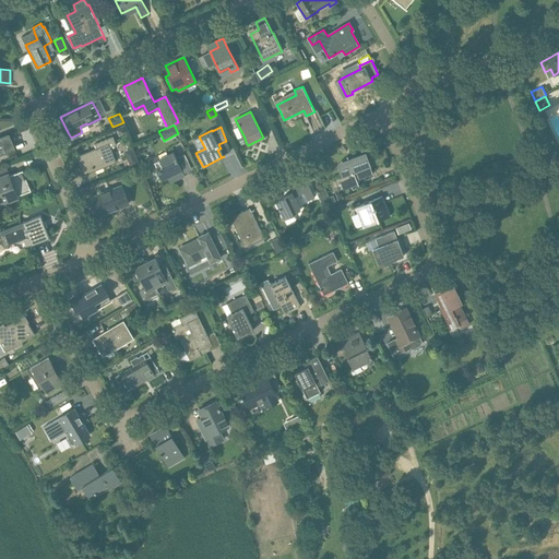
[(0,153),(14,147),(9,134),(0,138),(0,153)]
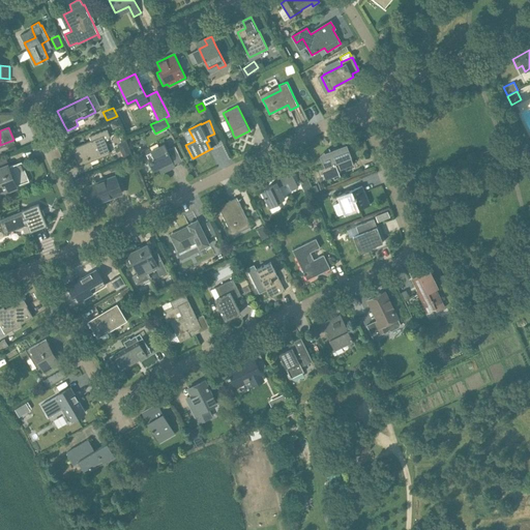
[(110,137),(107,129),(89,136),(91,141),(72,148),(79,166),(110,153),(105,139),(110,137)]
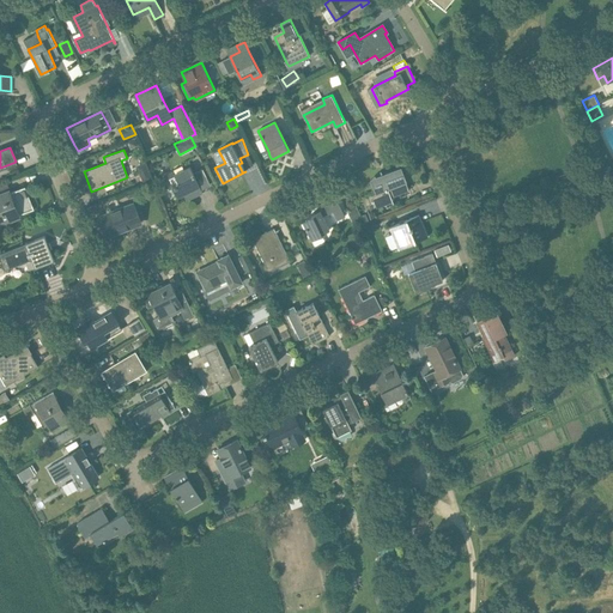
[(202,193),(190,167),(175,174),(174,171),(163,176),(169,188),(173,187),(177,196),(183,194),(187,200),(202,193)]
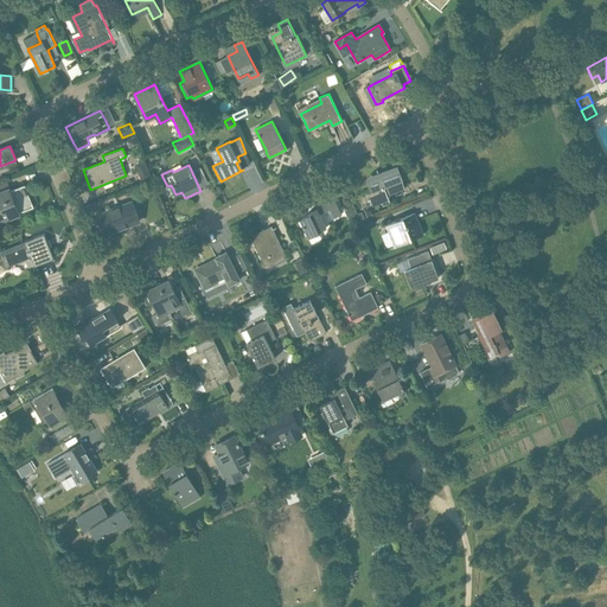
[(139,173),(141,180),(151,177),(146,167),(142,168),(139,173)]
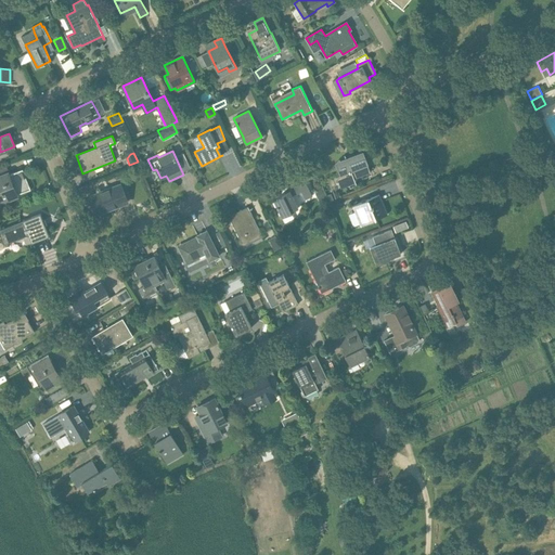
[(337,166),(341,175),(338,176),(343,185),(355,180),(356,184),(357,184),(355,179),(371,172),(363,153),(350,158),(351,160),(348,162),(345,154),(344,155),(347,162),(337,166)]
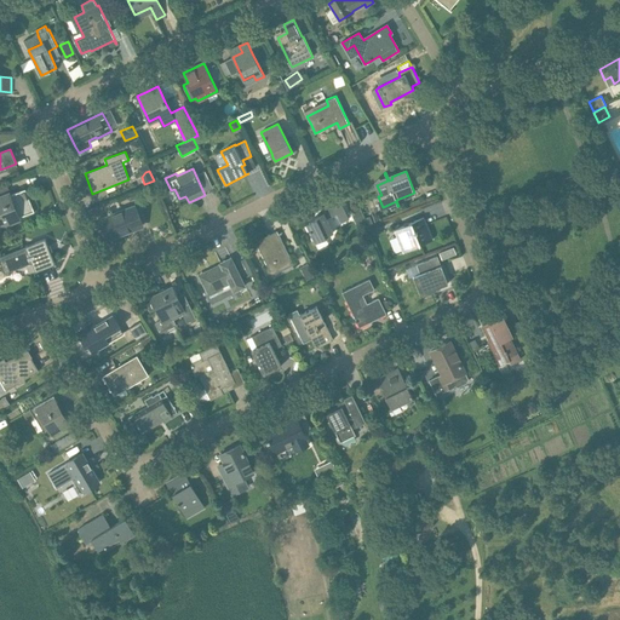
[(0,224),(34,211),(26,189),(0,199),(0,224)]
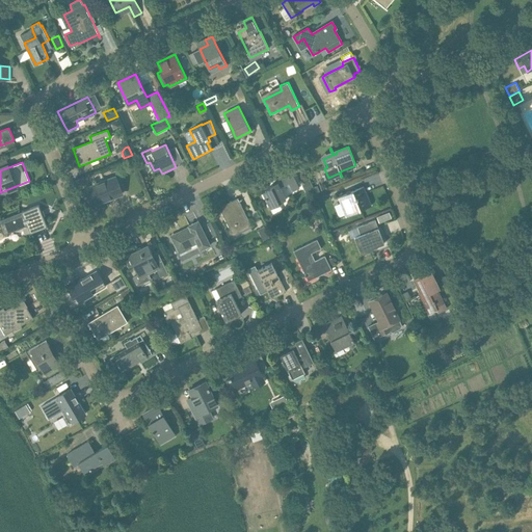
[(120,169),(116,163),(109,167),(111,173),(120,169)]
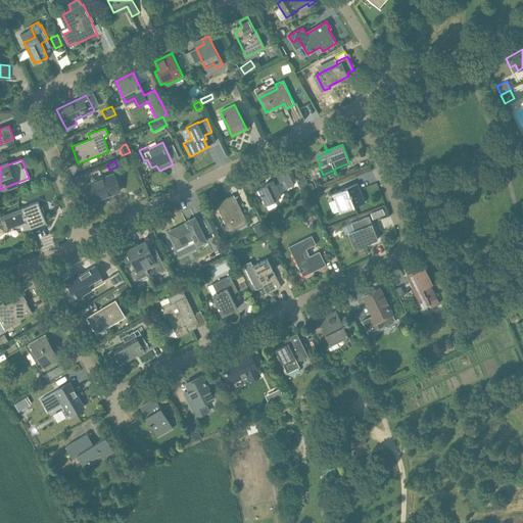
[(294,185),(288,172),(281,175),(288,188),(294,185)]
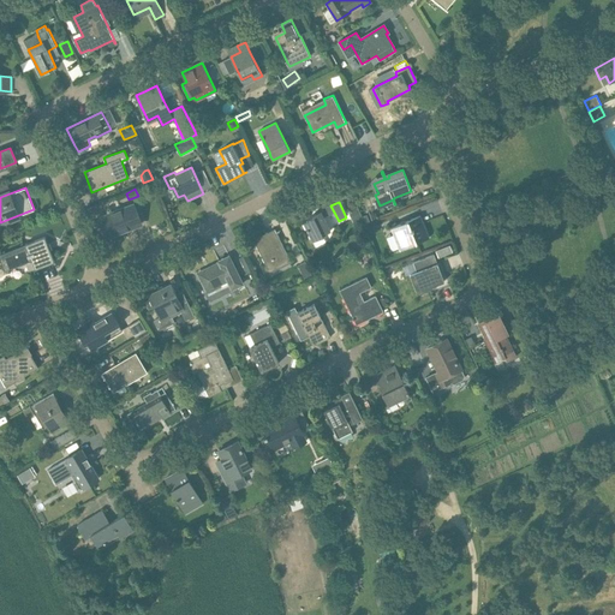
[(142,222),(133,204),(101,216),(109,237),(130,230),(129,227),(142,222)]
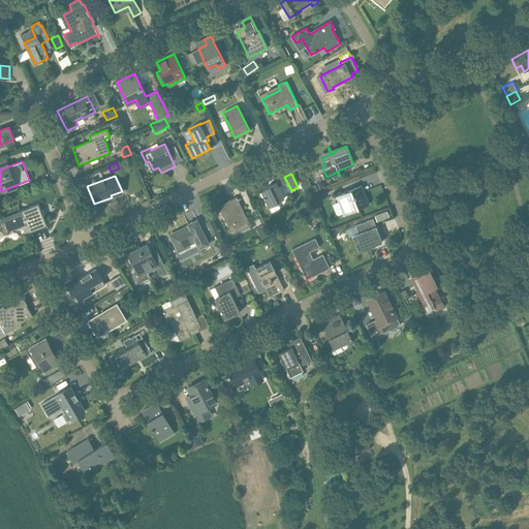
[(311,188),(307,180),(301,182),(305,191),(311,188)]
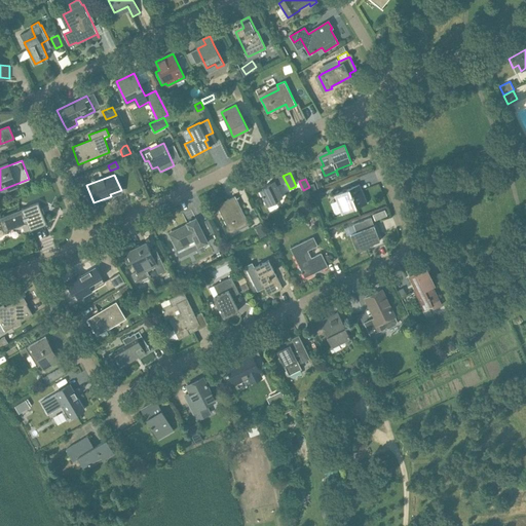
[(283,197),(274,180),(267,183),(268,186),(260,190),(267,205),(276,201),(276,199),(283,197)]
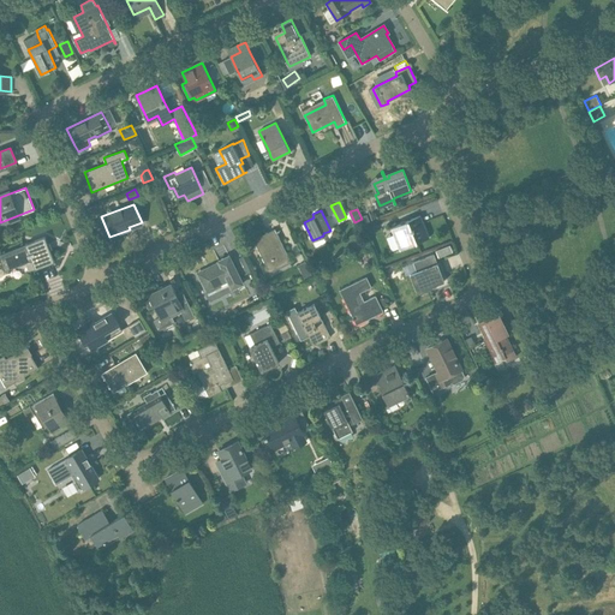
[(429,238),(421,215),(392,227),(401,249),(429,238)]
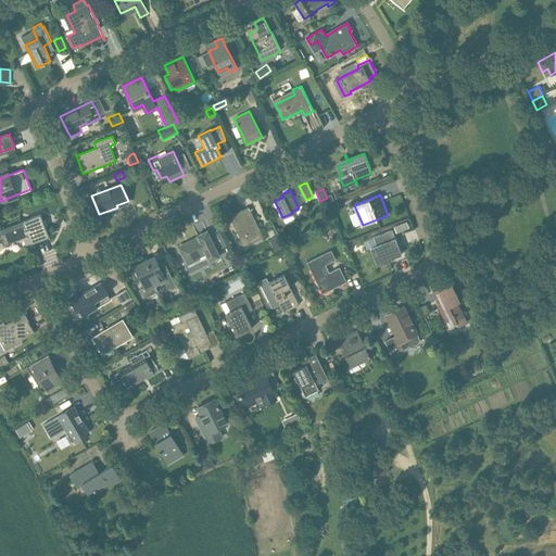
[(339,201),(333,204),(336,211),(342,209),(339,201)]
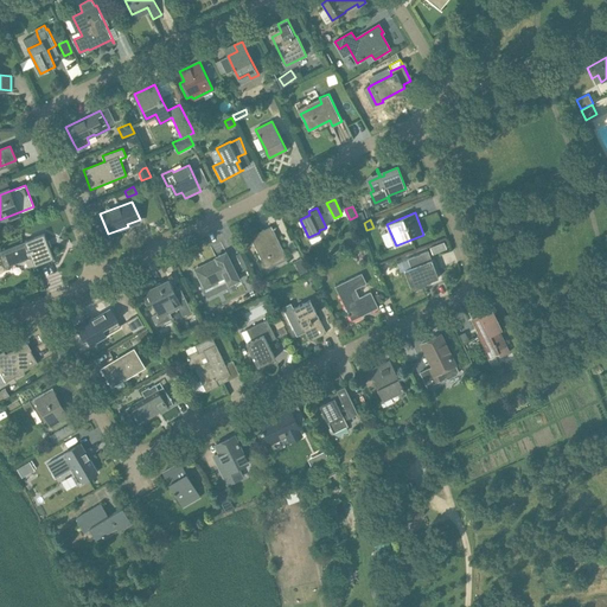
[(287,256),(273,229),(251,240),(264,267),(287,256)]
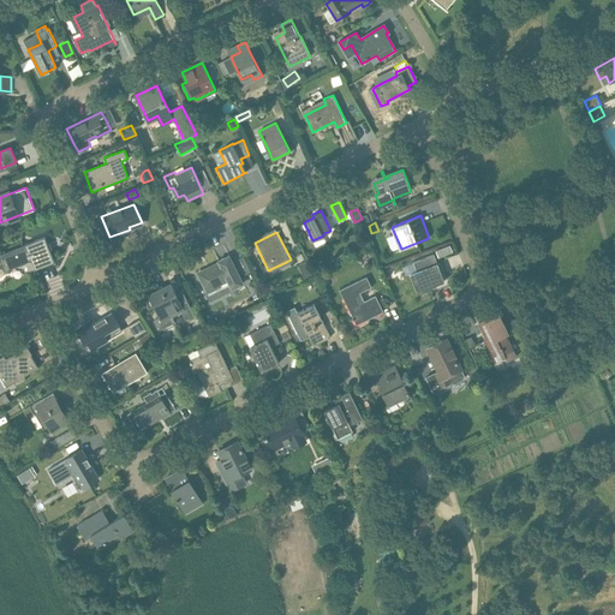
[(54,261),(45,237),(25,244),(25,245),(0,255),(6,268),(31,258),(35,269),(54,261)]
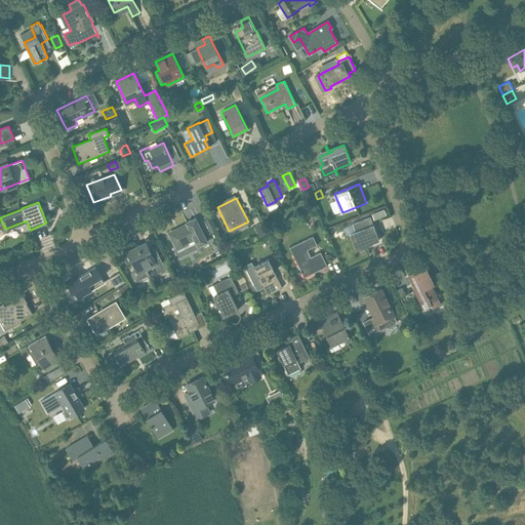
[(384,209),(376,212),(378,218),(386,215),(384,209)]
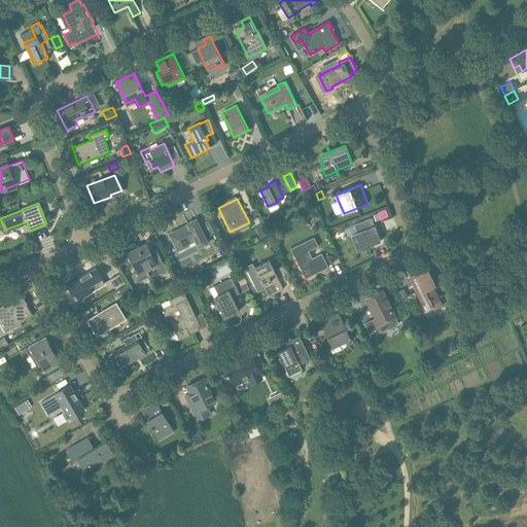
[(357,233),(351,235),(354,242),(358,251),(366,248),(365,245),(371,244),(371,245),(381,241),(375,225),(372,218),(354,224),(357,233)]
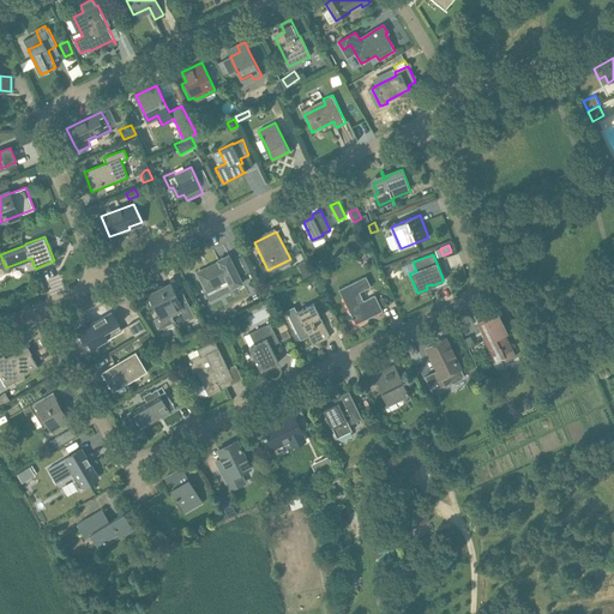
[(220,263),(198,274),(203,284),(205,289),(210,299),(234,287),(234,288),(242,283),(242,282),(234,266),(229,256),(218,260),(220,263)]
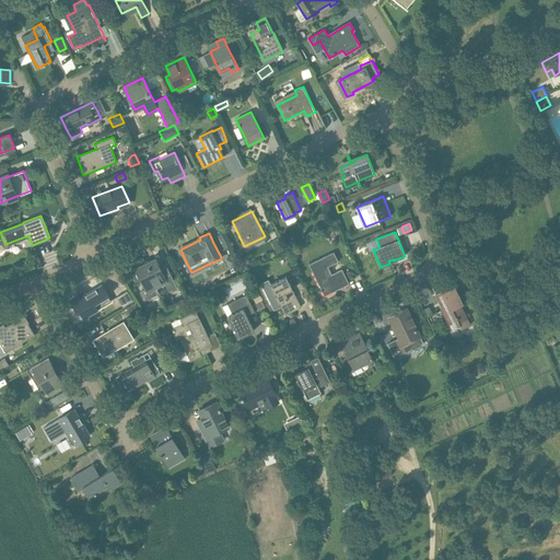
[(283,251),(278,238),(271,242),(277,254),(283,251)]
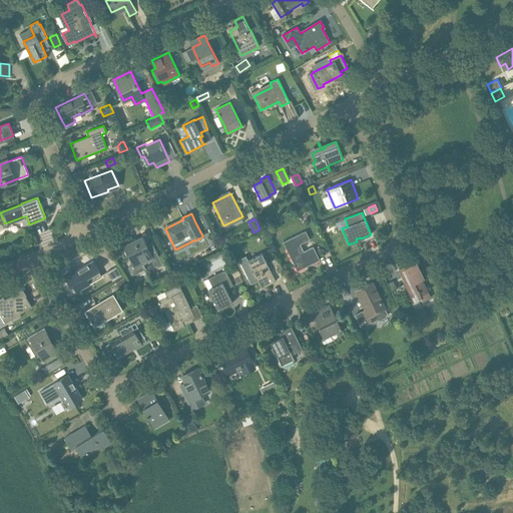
[(310,239),(306,230),(283,241),(298,271),(308,266),(307,264),(312,262),(313,263),(320,260),(318,255),(316,250),(315,249),(314,246),(304,251),(301,243),(310,239)]
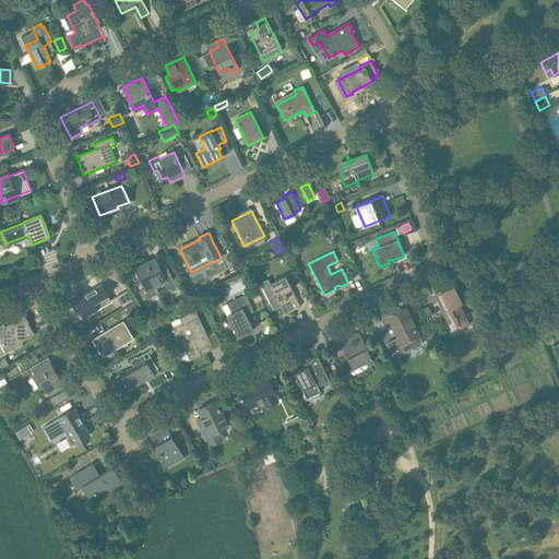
[(131,274),(134,281),(141,277),(145,288),(140,292),(146,304),(161,297),(155,286),(164,282),(168,290),(177,287),(166,265),(161,268),(155,258),(135,268),(138,271),(131,274)]
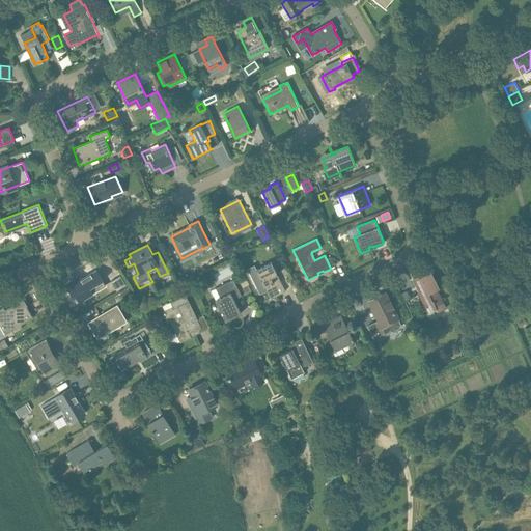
[(255,267),(249,270),(259,294),(267,290),(269,295),(277,291),(278,295),(285,290),(283,286),(280,281),(279,277),(271,261),(256,269),(255,267)]
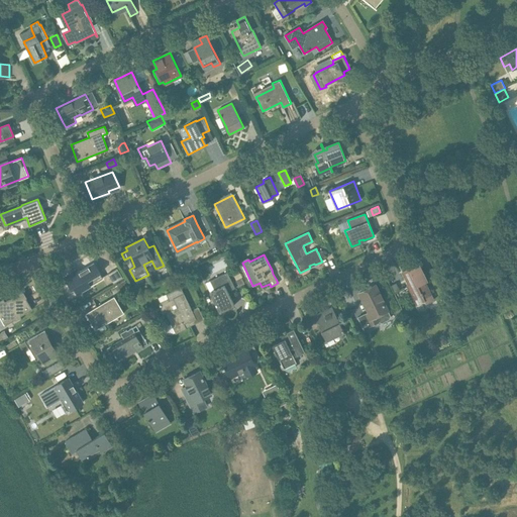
[(103,278),(94,263),(80,272),(79,270),(65,278),(72,289),(74,288),(78,293),(103,278)]
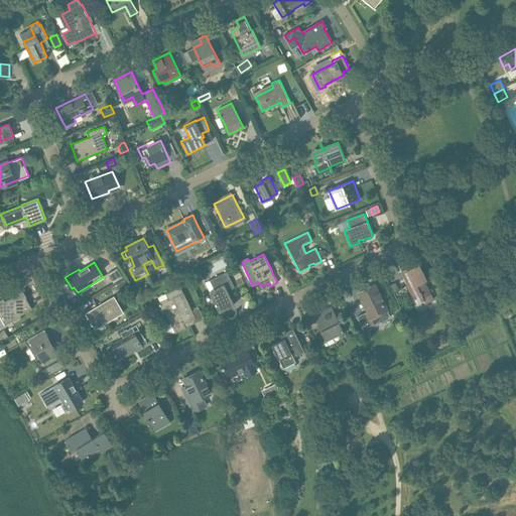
[(431,294),(421,275),(423,274),(422,272),(418,263),(401,271),(406,280),(409,287),(408,288),(414,300),(422,296),(423,298),(425,302),(433,298),(431,294)]
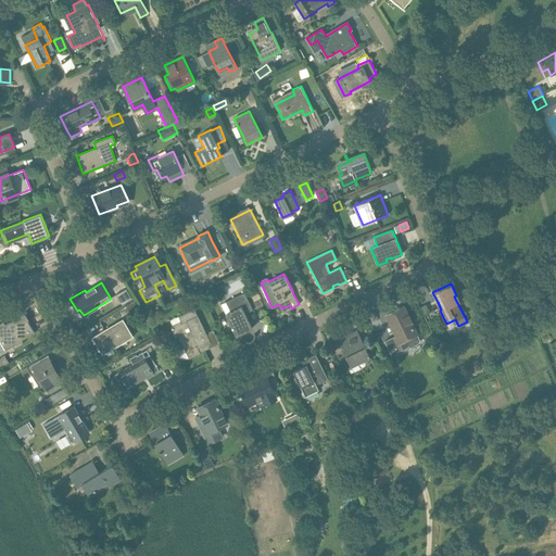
[(254,287),(248,290),(251,297),(257,293),(254,287)]
